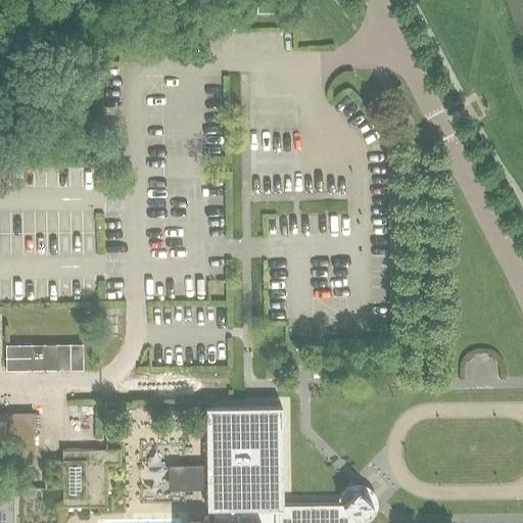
[(6,346),(6,372),(83,371),(83,345),(6,346)]
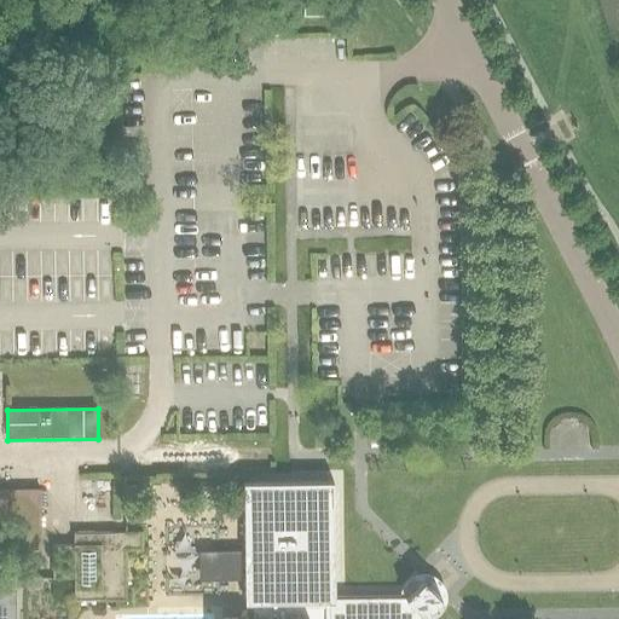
[(423,618),(424,615),(441,597),(423,580),(406,597),(335,599),(334,573),(334,555),(334,549),(334,484),(247,484),(243,484),(244,550),(244,605),(254,605),(253,618),(423,618)]
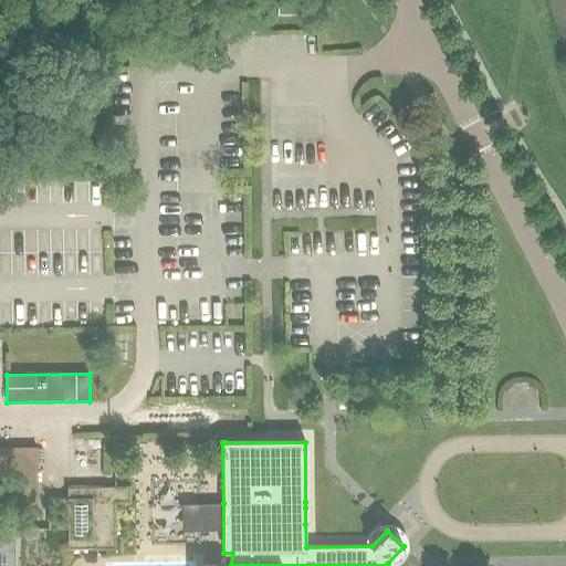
[(38,448),(0,448),(0,477),(14,478),(14,504),(38,504),(38,448)]
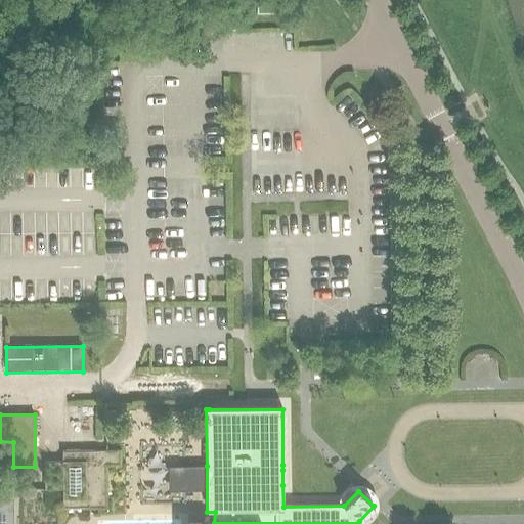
[(164,450),(150,457),(158,472),(171,465),(164,450)]
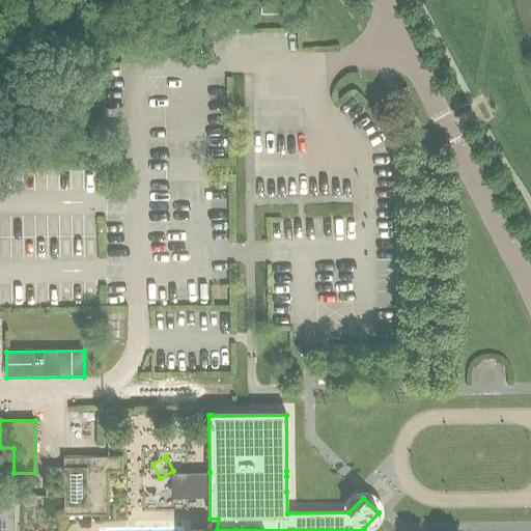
[(108,515),(108,472),(121,472),(121,457),(63,457),(63,468),(45,468),(45,497),(63,497),(63,516),(108,515)]
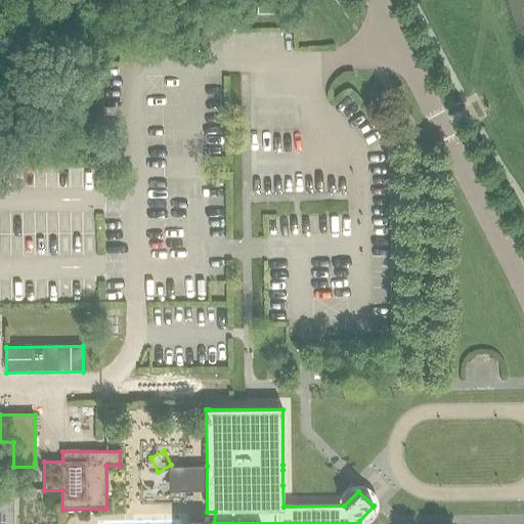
[(150,491),(165,497),(171,484),(157,478),(150,491)]
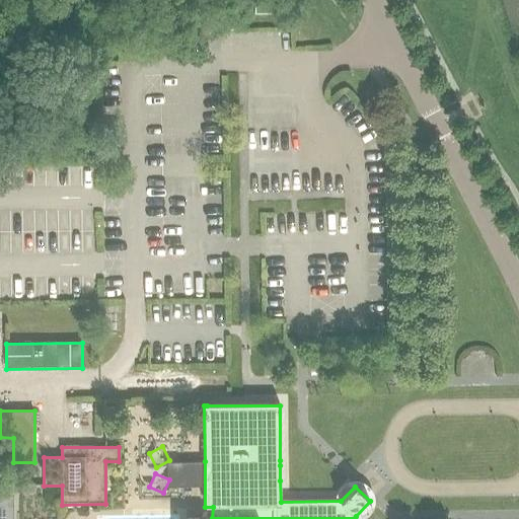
[(0,518),(12,518),(12,496),(0,495),(0,518)]
